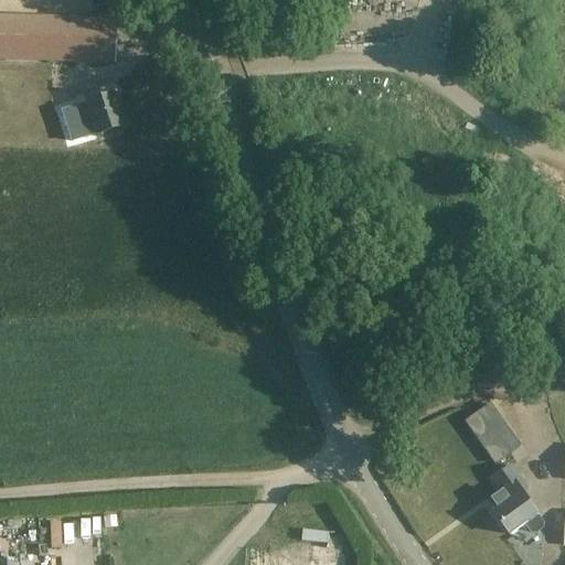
[(0,16),(0,62),(115,64),(116,19),(0,16)]
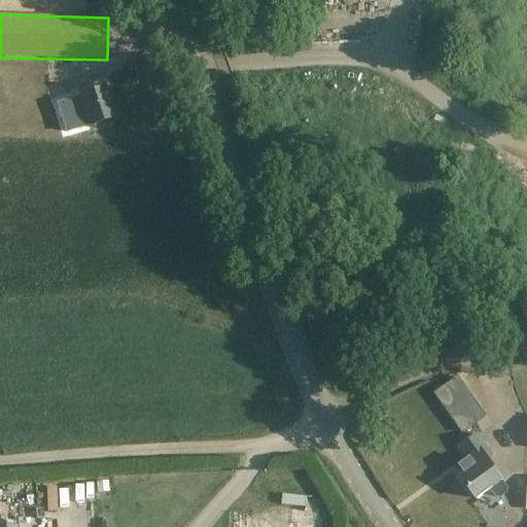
[(104,89),(69,100),(57,104),(66,133),(91,125),(91,126),(114,118),(104,89)]
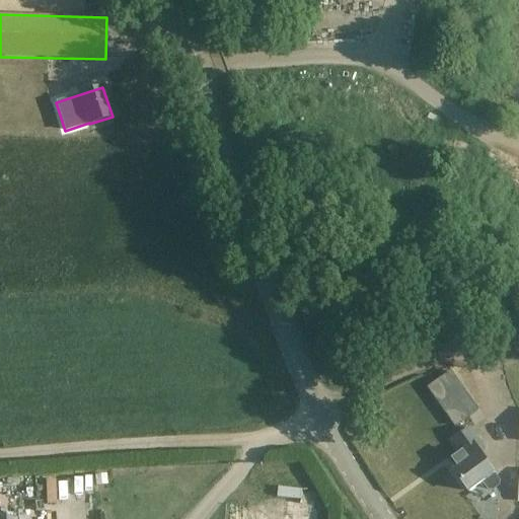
[(429,387),(456,427),(478,411),(452,372),(429,387)]
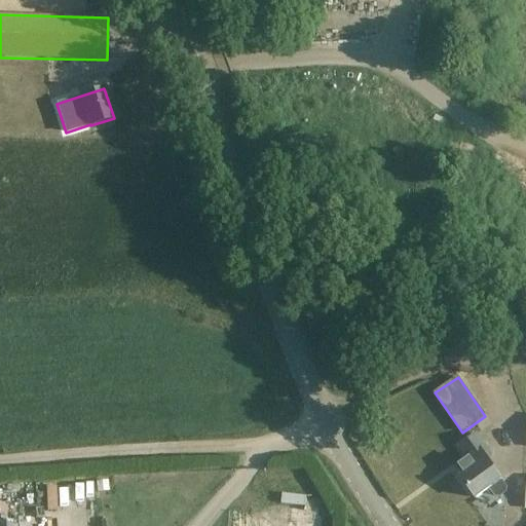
[(478,437),(461,448),(476,470),(462,479),(477,500),(503,482),(488,460),(492,457),(478,437)]
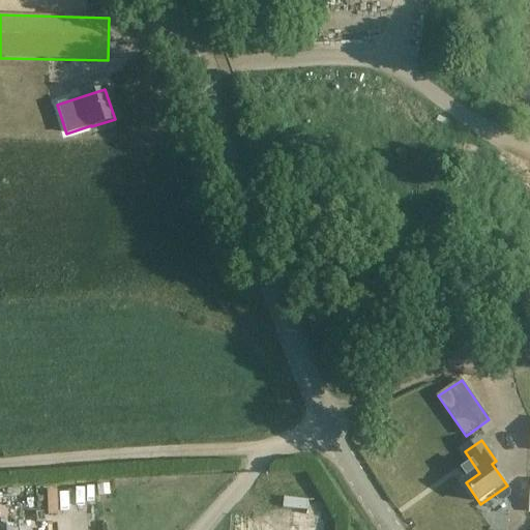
[(253,502),(253,512),(295,514),(295,504),(253,502)]
